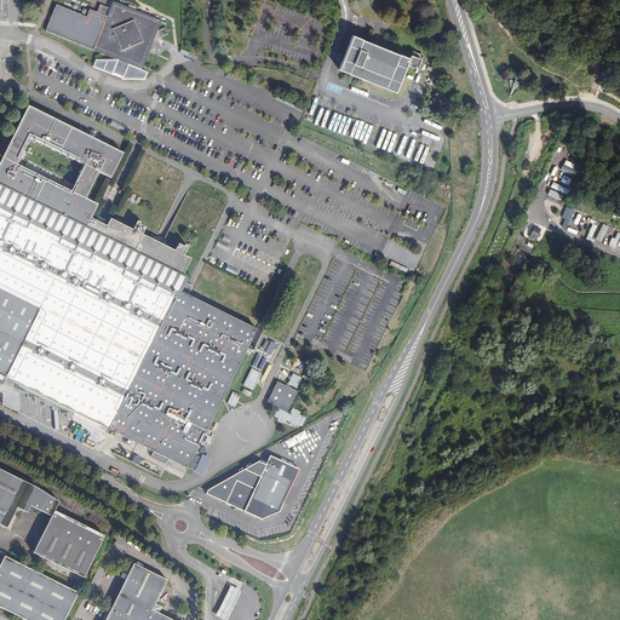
[(136,10),(128,7),(114,1),(110,9),(109,13),(101,11),(99,13),(98,12),(91,10),(87,17),(57,5),(46,32),(119,61),(127,64),(143,70),(162,21),(136,10)]
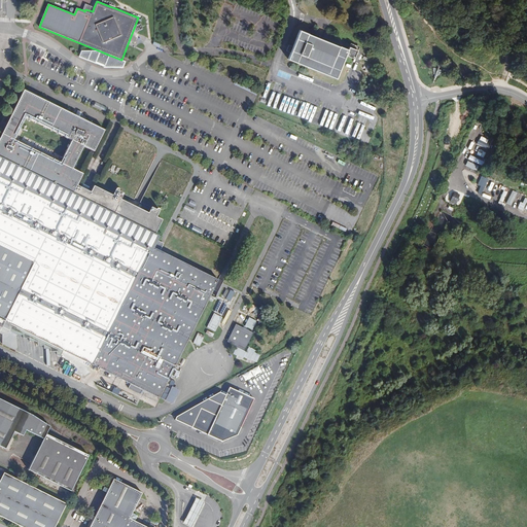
[(302,65),(300,69),(307,71),(308,67),(337,79),(346,56),(351,58),(350,59),(353,60),(354,59),(358,50),(350,46),(349,49),(340,45),(340,46),(309,34),(309,33),(300,30),(296,38),(294,38),(293,40),(295,41),(288,59),(293,62),(302,65)]
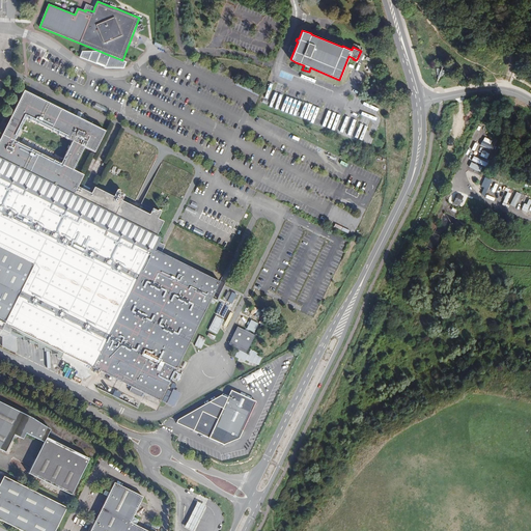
[(126,64),(108,57),(101,54),(99,53),(81,53),(80,56),(107,66),(124,68),(126,64)]
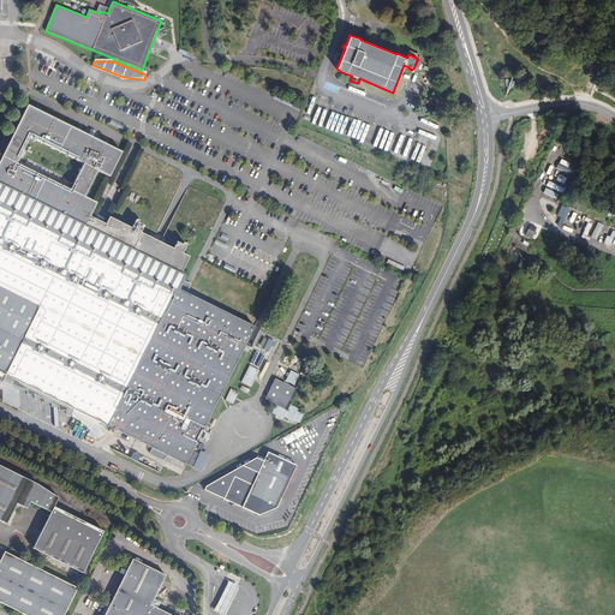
[(109,177),(121,153),(28,105),(0,161),(0,184),(84,226),(90,216),(96,203),(84,197),(97,171),(109,177)]
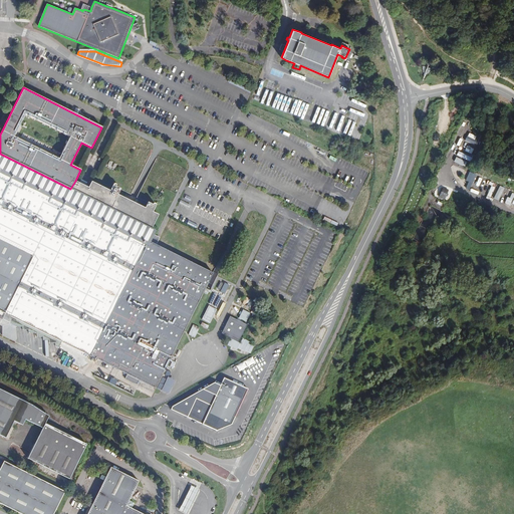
[(448,144),(443,141),(439,150),(444,152),(448,144)]
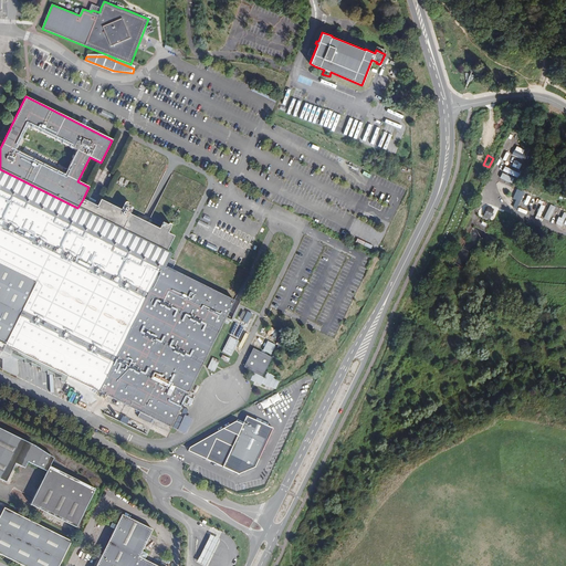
[(86,200),(83,199),(77,208),(0,169),(0,190),(160,270),(163,264),(173,270),(175,265),(173,264),(173,262),(161,257),(164,252),(166,253),(174,238),(168,234),(171,226),(170,223),(169,223),(167,226),(163,222),(159,230),(130,215),(134,208),(129,206),(128,202),(127,202),(125,202),(122,210),(101,199),(97,206),(94,205),(96,201),(92,199),(88,197),(86,200)]
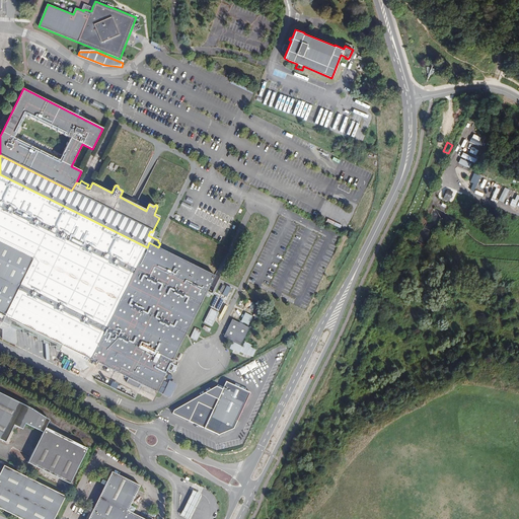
[(460,158),(458,163),(468,168),(470,163),(460,158)]
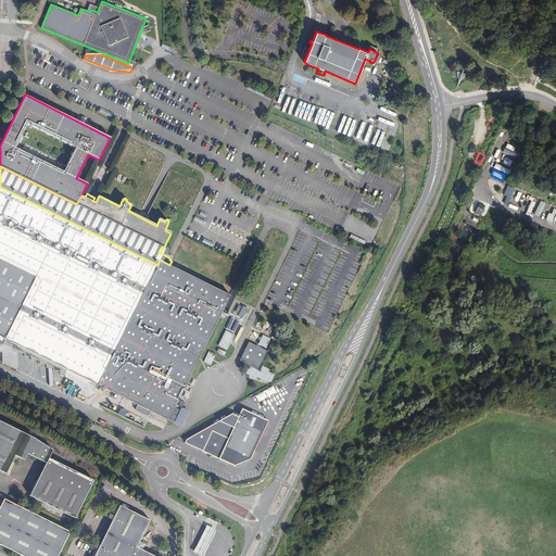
[(158,265),(0,187),(0,342),(3,344),(4,340),(11,341),(11,349),(19,353),(25,353),(25,356),(30,356),(32,359),(37,358),(38,361),(40,359),(40,364),(46,364),(47,367),(53,367),(53,370),(60,370),(60,374),(64,376),(67,369),(98,386),(158,265)]
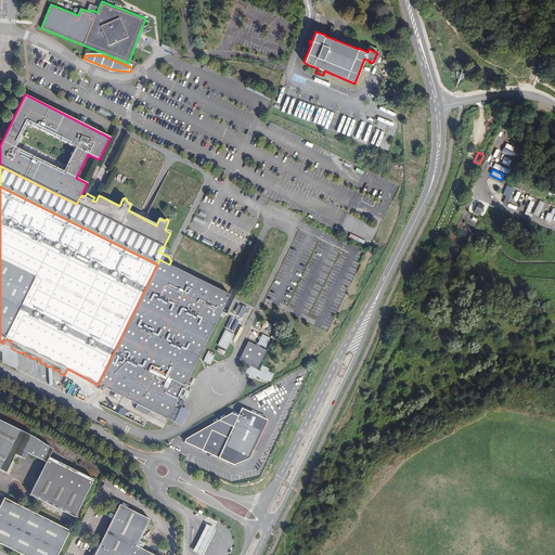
[(485,204),(478,201),(474,213),(480,216),(485,204)]
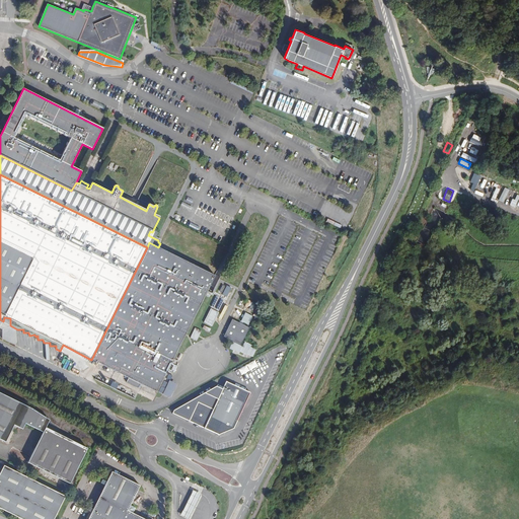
[(158,242),(160,243),(162,239),(155,236),(156,234),(152,232),(150,231),(148,235),(158,240),(158,242)]
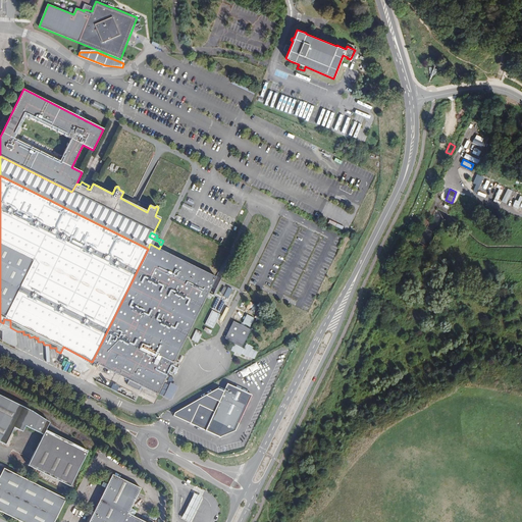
[(216,276),(159,249),(150,244),(148,249),(92,362),(127,379),(128,380),(126,383),(139,389),(141,385),(158,394),(216,276)]
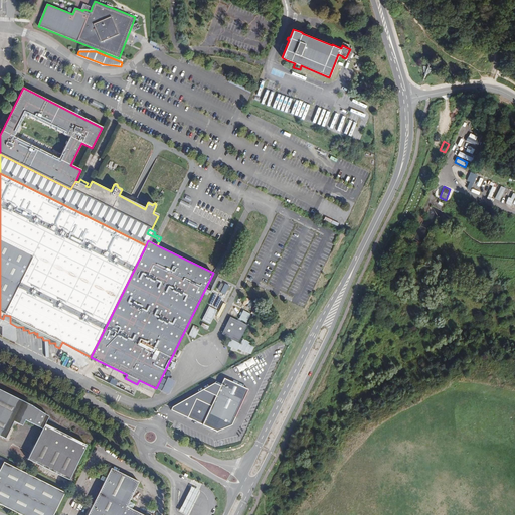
[(222,283),(218,291),(224,294),(228,286),(222,283)]
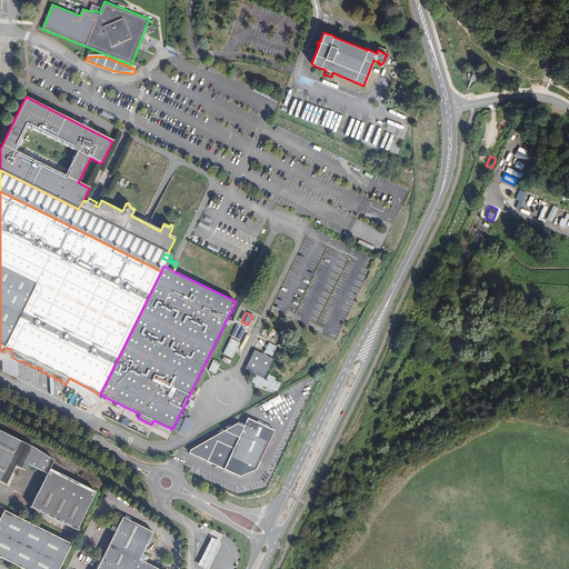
[(238,325),(231,335),(239,339),(246,329),(238,325)]
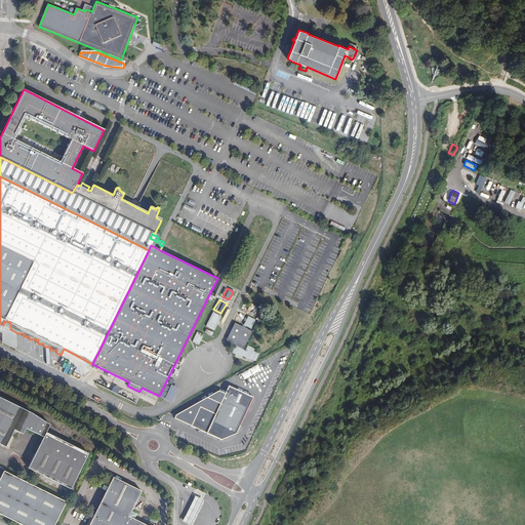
[(212,312),(205,326),(214,330),(221,316),(212,312)]
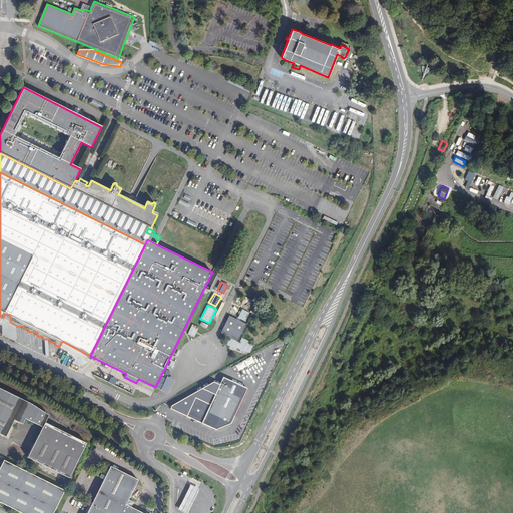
[(241,309),(238,319),(246,321),(249,312),(241,309)]
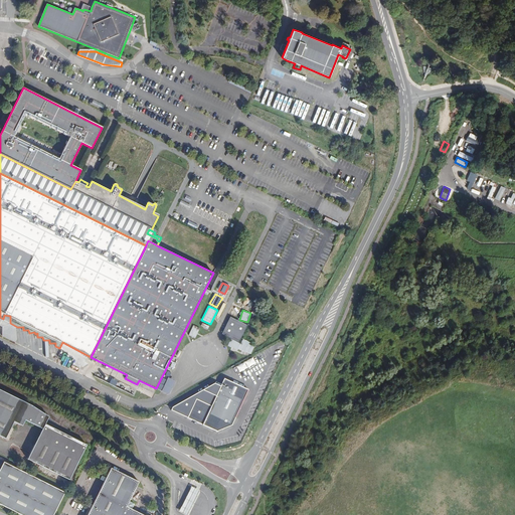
[(363,316),(356,312),(351,323),(358,326),(363,316)]
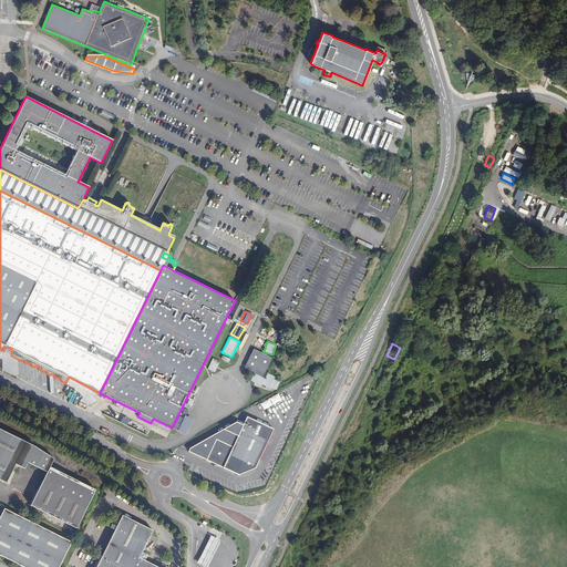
[(0,358),(2,359),(11,356),(11,348),(4,347),(3,351),(0,349),(0,358)]
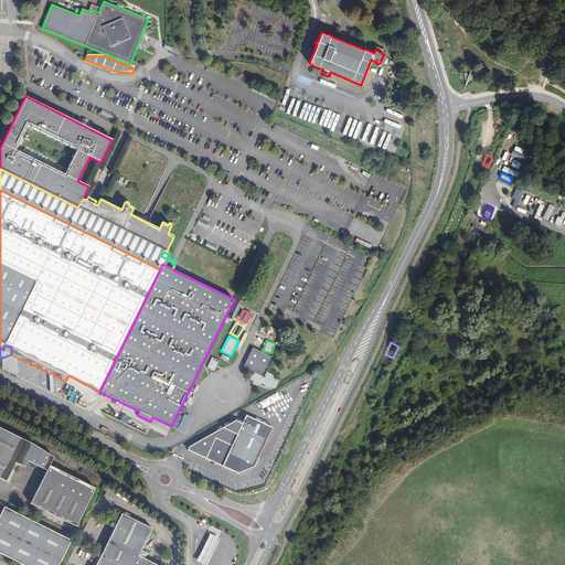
[(262,375),(272,358),(253,348),(244,366),(262,375)]
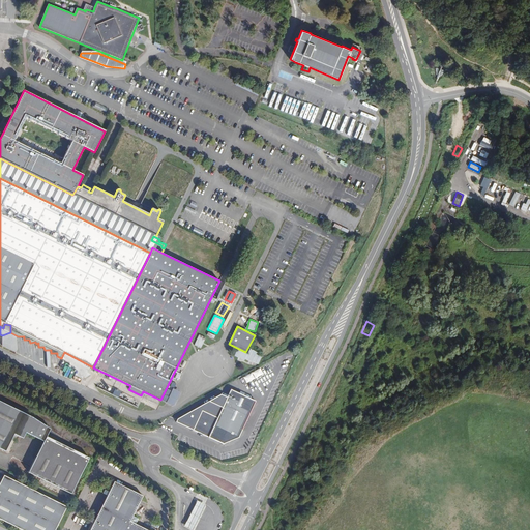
[(201,348),(205,337),(199,334),(194,345),(201,348)]
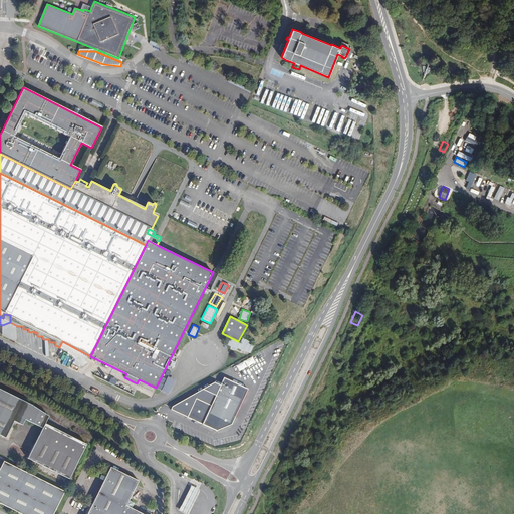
[(252,356),(236,365),(239,371),(255,362),(252,356)]
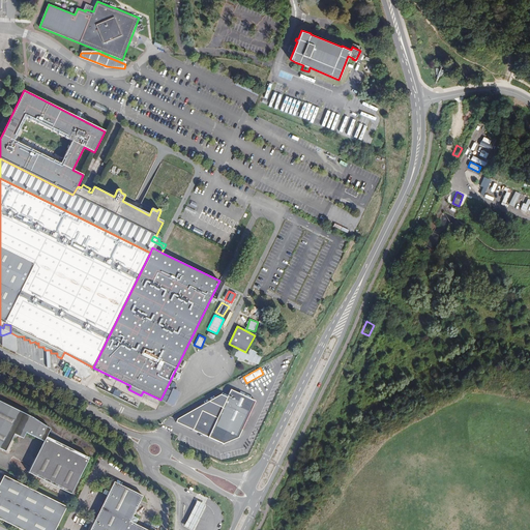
[(16,432),(25,436),(26,433),(32,436),(40,423),(30,416),(0,402),(0,448),(5,451),(7,448),(15,435),(16,432)]
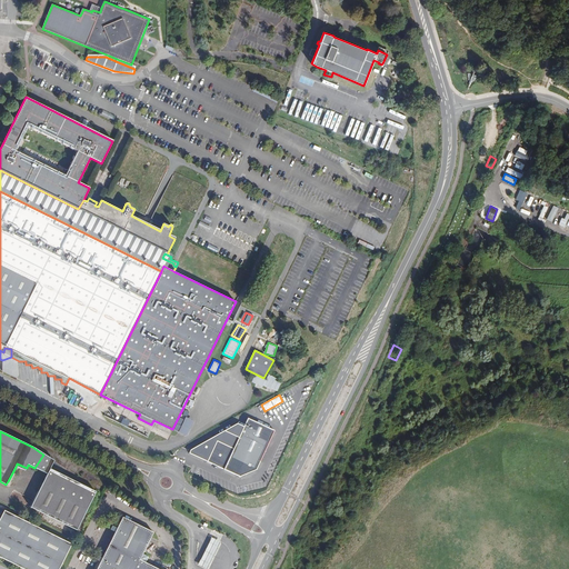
[(43,455),(35,468),(48,475),(50,469),(53,461),(43,455)]
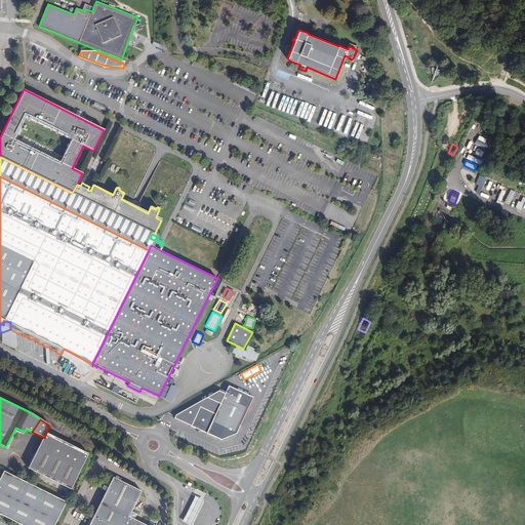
[(46,433),(44,438),(29,469),(71,490),(88,454),(46,433)]
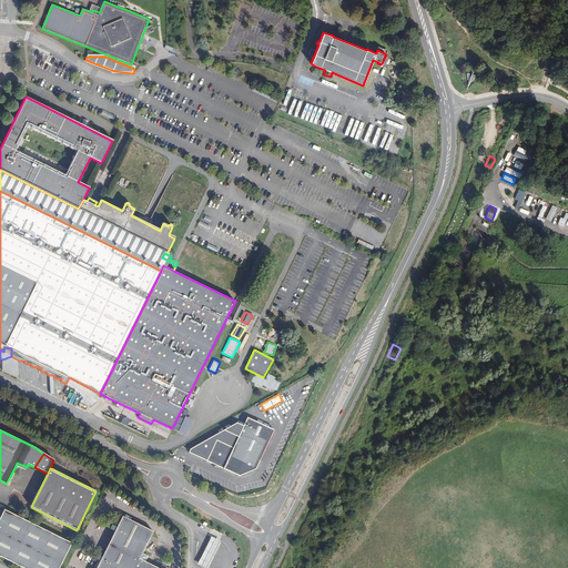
[(9,520),(12,514),(4,509),(1,516),(0,517),(0,525),(4,518),(9,520)]
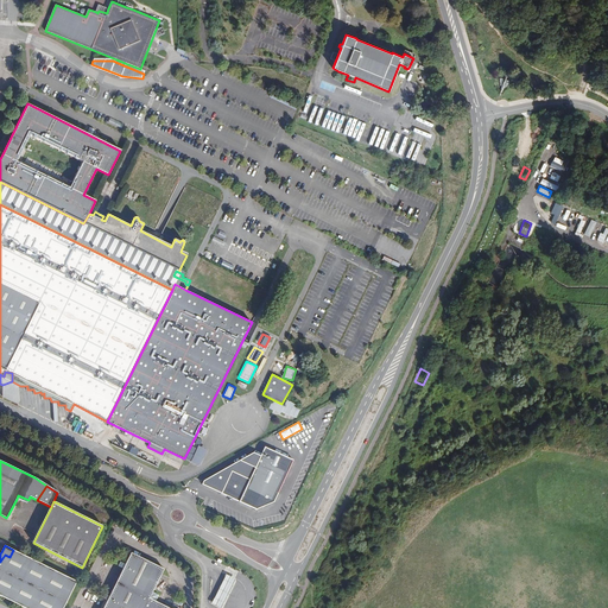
[(63,607),(77,582),(13,550),(10,557),(5,555),(0,562),(0,595),(25,607),(63,607)]
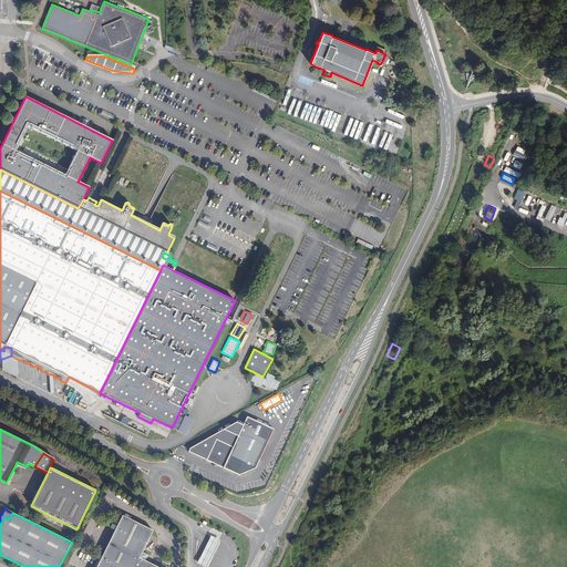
[(156,566),(145,562),(148,555),(142,553),(153,532),(123,516),(117,527),(112,525),(111,528),(115,531),(102,556),(98,554),(95,558),(101,560),(96,566),(156,566)]
